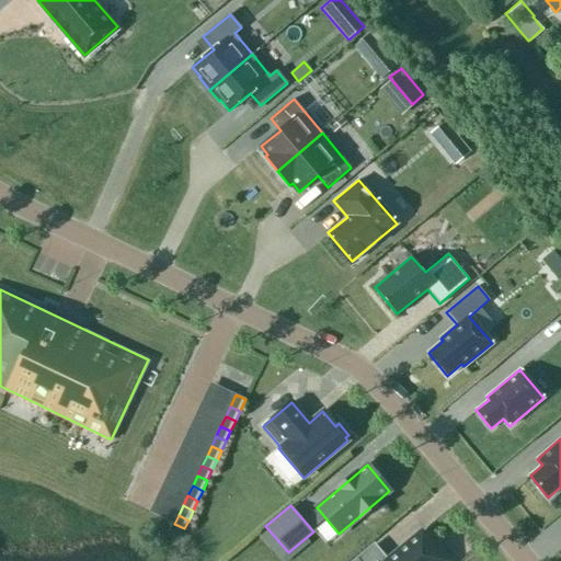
[(448,560),(434,545),(432,546),(420,533),(387,560),(374,545),(354,560),(448,560)]
